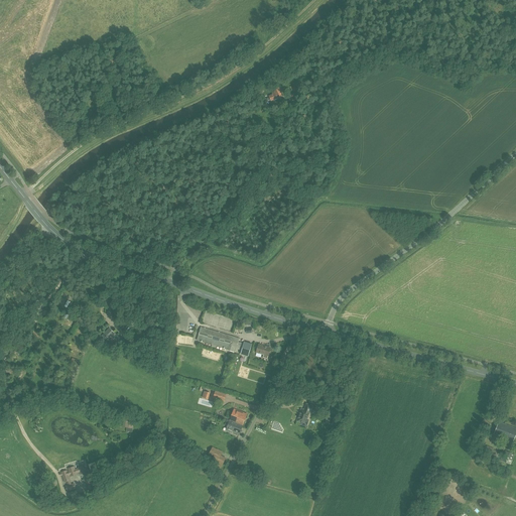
[(299,92),(295,84),(290,87),(294,94),(299,92)]
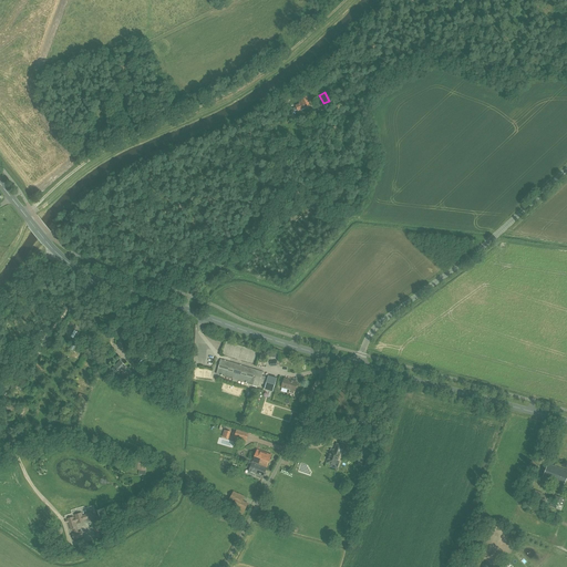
[(308,107),(310,106),(310,104),(311,104),(309,101),(308,101),(307,96),(301,99),(302,102),(299,103),(299,104),(296,106),(298,112),(305,109),(308,107)]
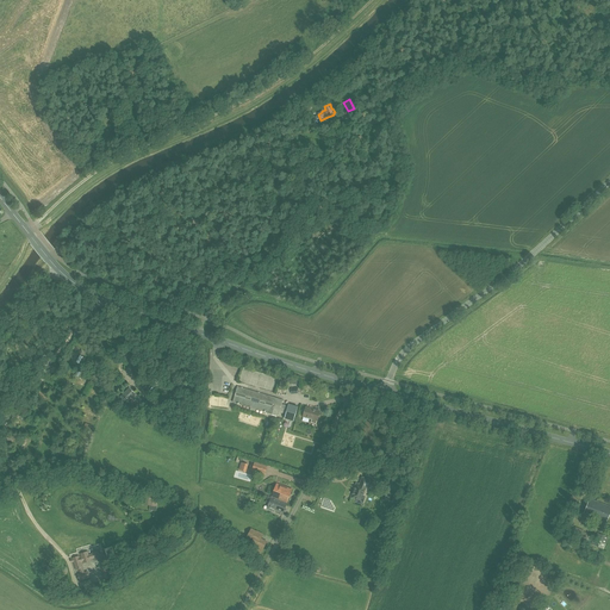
[(254,409),(259,393),(237,387),(234,399),(234,403),(254,409)]
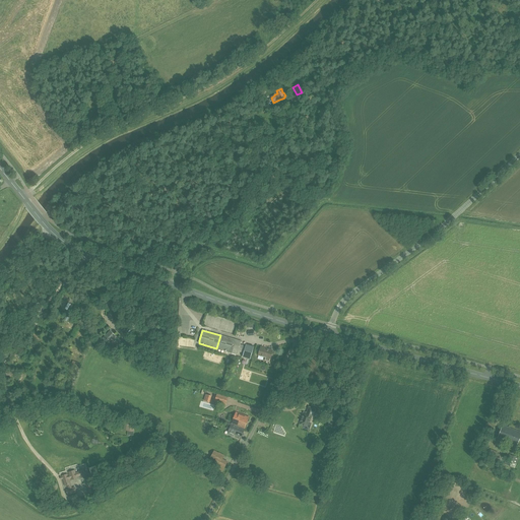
[(111,331),(104,339),(108,343),(109,342),(110,342),(109,341),(112,339),(119,345),(122,342),(111,331)]
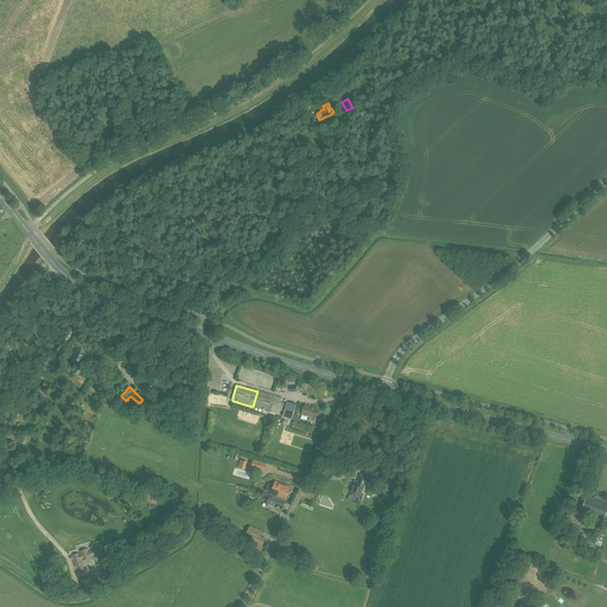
[(257,391),(253,407),(267,411),(275,414),(276,409),(285,411),(287,404),(280,402),(281,398),(257,391)]
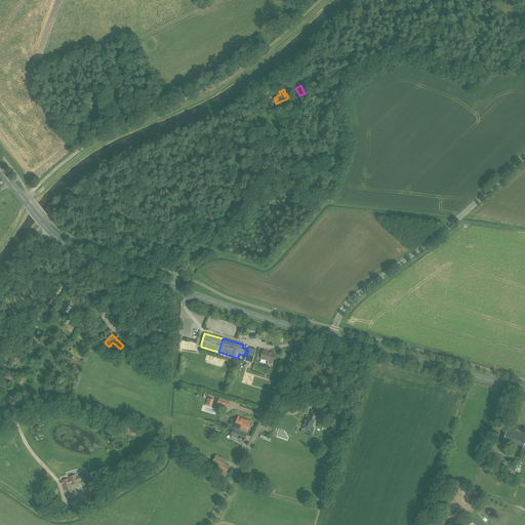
[(134,353),(130,349),(125,354),(129,358),(132,355),(133,356),(134,355),(133,354),(134,353)]
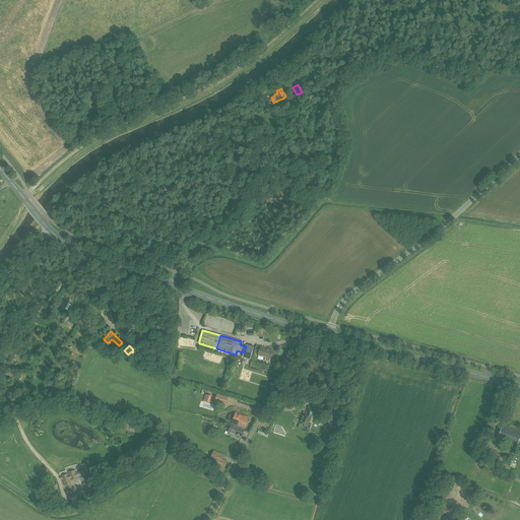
[(246,345),(246,346),(243,358),(251,360),(254,347),(246,345)]
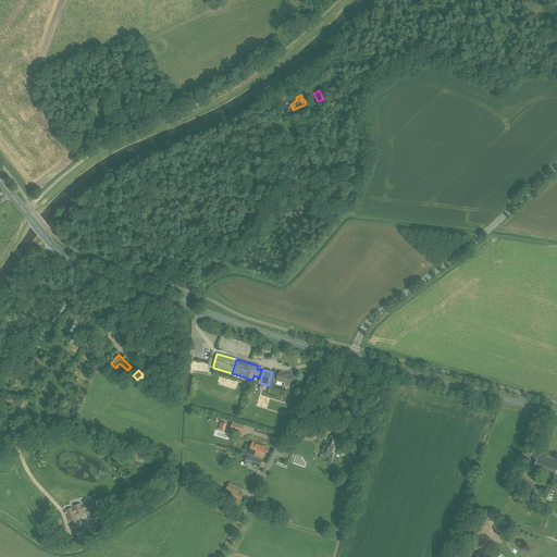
[(276,381),(285,383),(284,386),(288,387),(293,375),(286,374),(280,372),(276,381)]
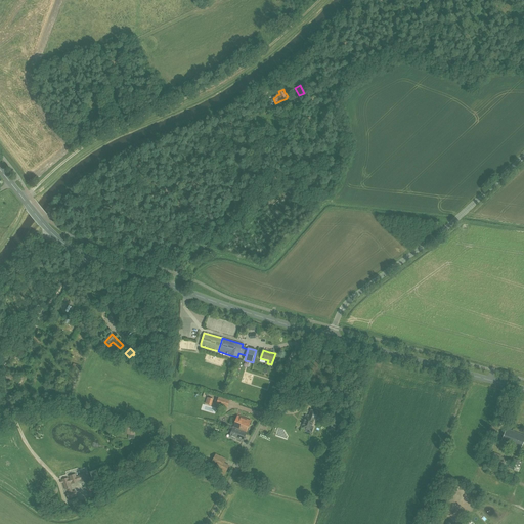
[(229,400),(219,396),(216,396),(214,403),(227,407),(229,400)]
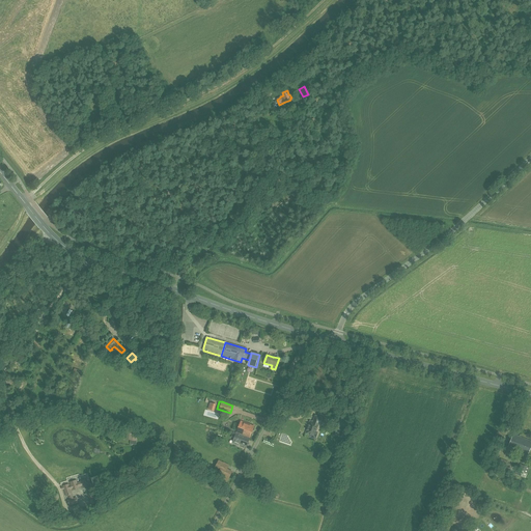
[(326,419),(323,418),(315,416),(313,422),(310,421),(306,434),(310,435),(309,437),(315,439),(317,432),(315,431),(318,424),(318,423),(320,423),(324,424),(326,421),(326,419)]
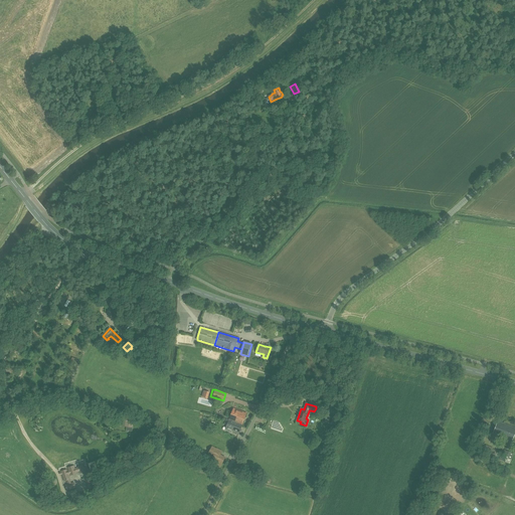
[(229,419),(242,424),(246,413),(233,408),(229,419)]
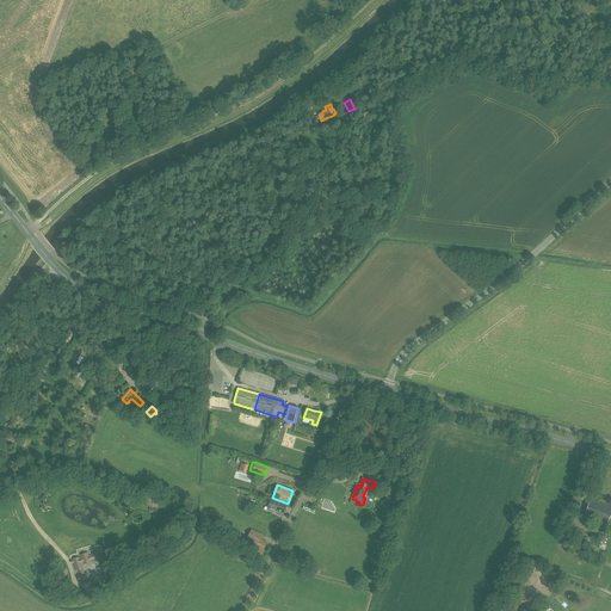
[(288,504),(272,498),(269,497),(266,503),(270,504),(269,508),(284,514),(288,504)]
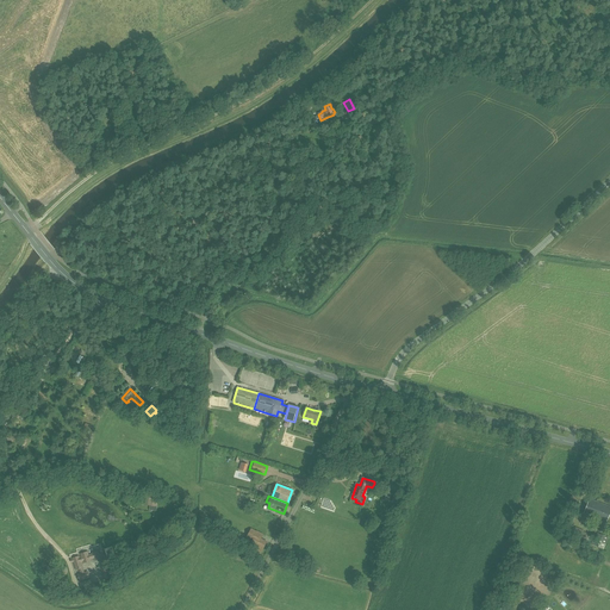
[(156,511),(156,506),(157,508),(159,498),(148,497),(147,505),(149,506),(149,510),(156,511)]
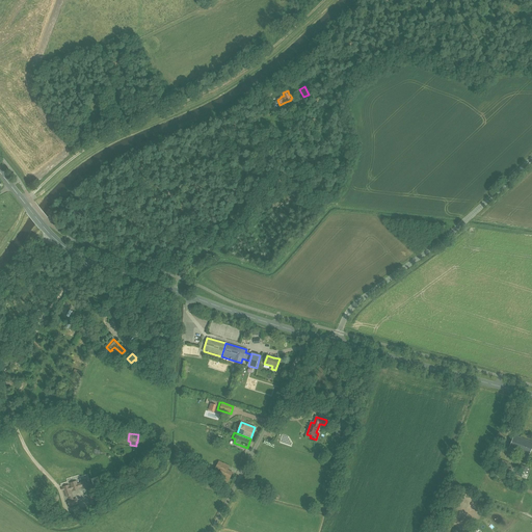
[(515,450),(521,437),(514,435),(509,448),(515,450)]
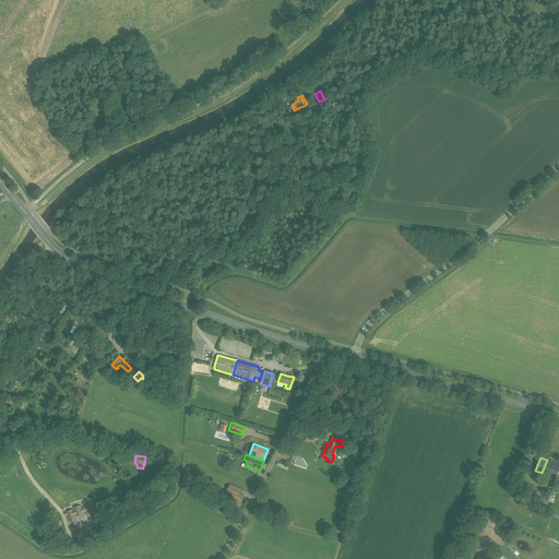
[(558,470),(558,464),(547,460),(542,473),(556,478),(558,470)]
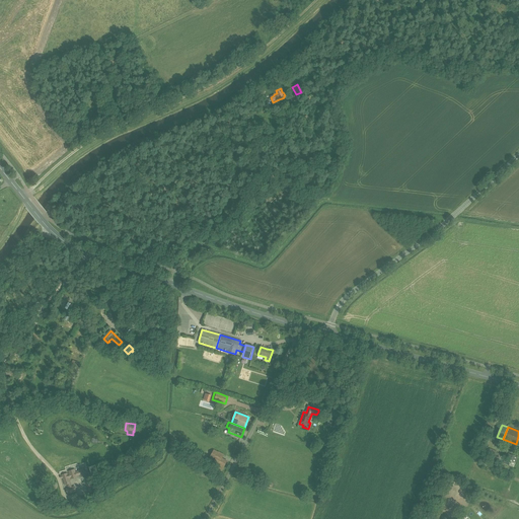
[(502,454),(496,452),(497,451),(489,448),(486,455),(494,458),(494,459),(499,461),(502,454)]
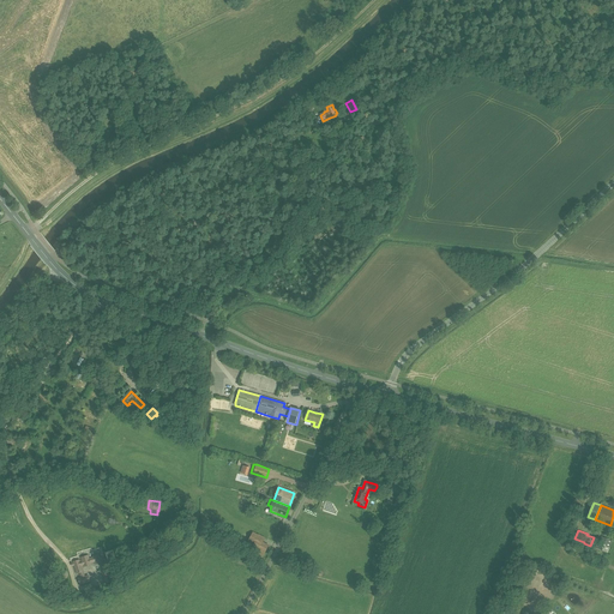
[(252,534),(247,543),(253,547),(251,549),(260,555),(263,557),(269,546),(257,540),(258,536),(254,534),(254,535),(252,534)]
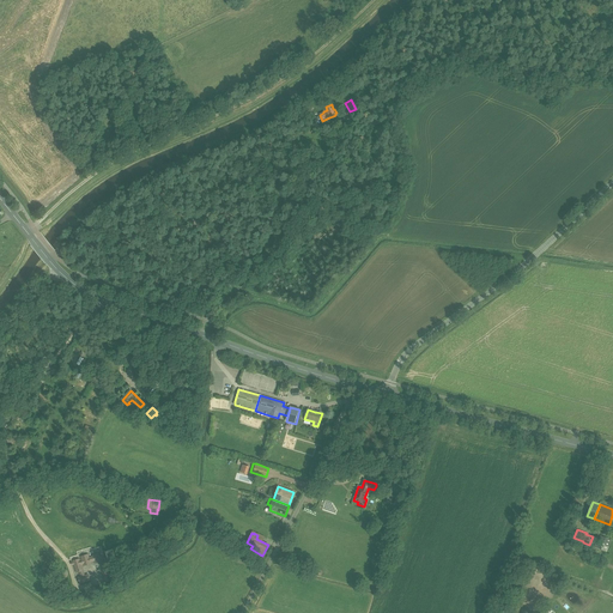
[(608,539),(602,536),(598,548),(604,551),(608,539)]
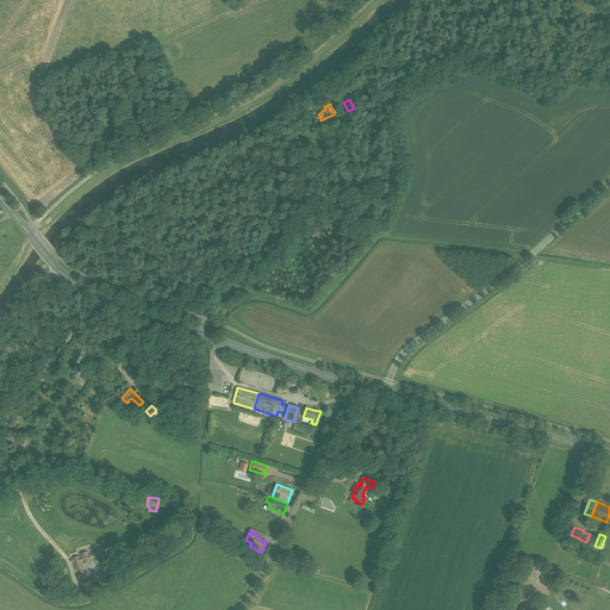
[(579,552),(582,546),(568,540),(566,545),(579,552)]
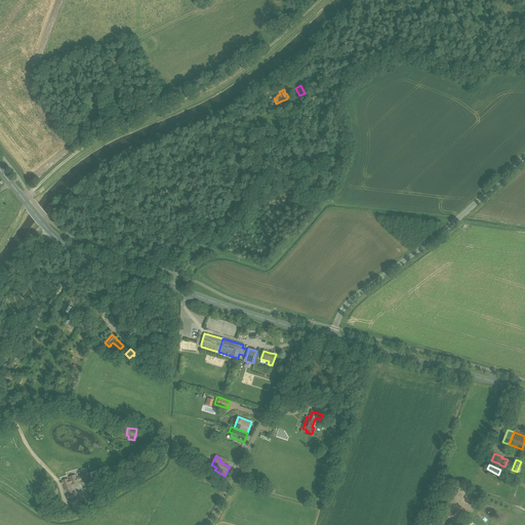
[(69,499),(77,497),(75,492),(72,493),(72,492),(73,492),(70,484),(70,485),(69,484),(72,483),(72,485),(73,484),(75,484),(77,483),(77,482),(81,481),(81,482),(86,481),(84,475),(80,476),(80,477),(76,478),(75,476),(74,476),(73,476),(73,477),(70,477),(71,479),(68,480),(68,479),(63,481),(66,490),(69,489),(70,494),(67,495),(69,499)]
